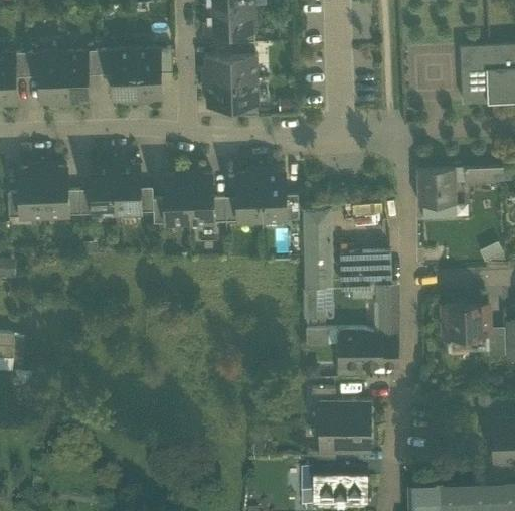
[(204,0),(205,8),(253,7),(253,6),(253,0),(204,0)]
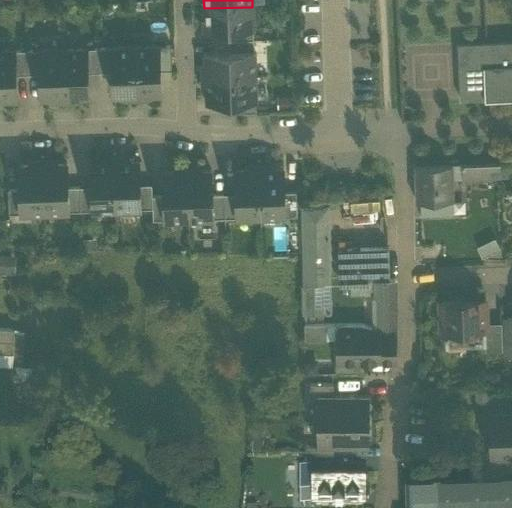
[(253,31),(252,7),(204,8),(205,32),(229,32),(253,31)]
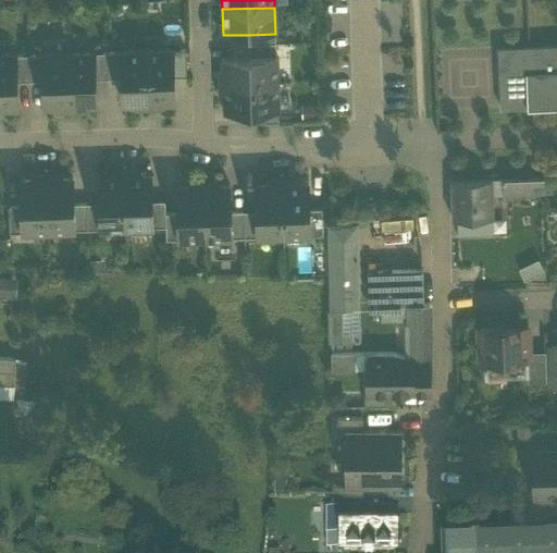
[(249,35),(249,47),(275,47),(275,34),(249,35)]
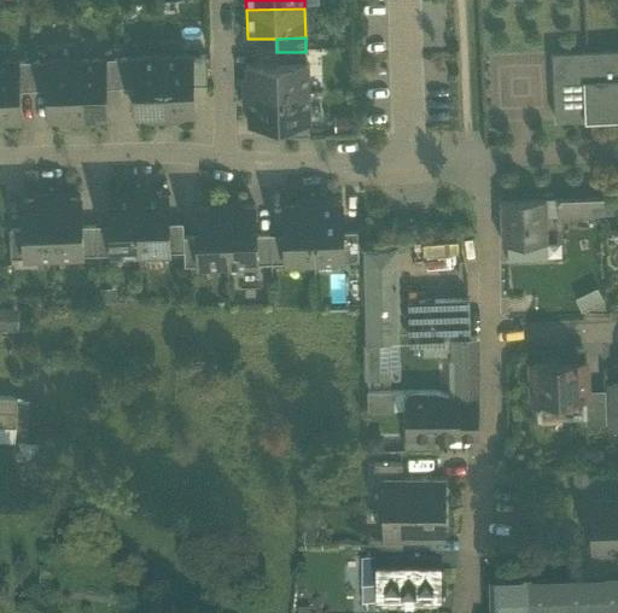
[(307,66),(305,52),(277,52),(278,68),(307,66)]
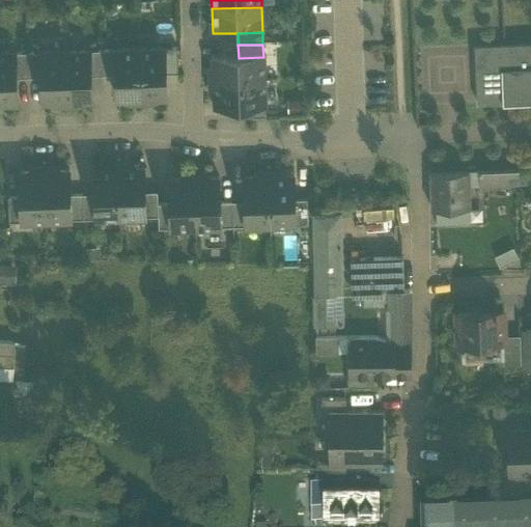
[(502,93),(503,106),(530,104),(530,45),(500,47),(501,72),(502,93)]
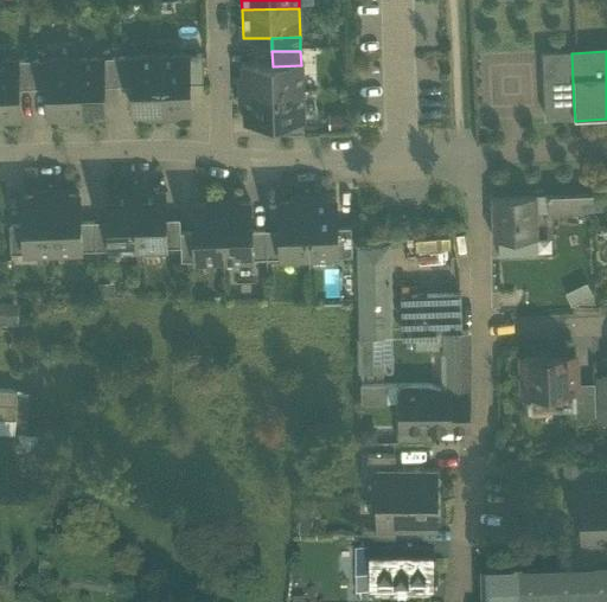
[(572,53),(557,55),(558,71),(543,71),(544,83),(551,83),(573,82),(572,53)]
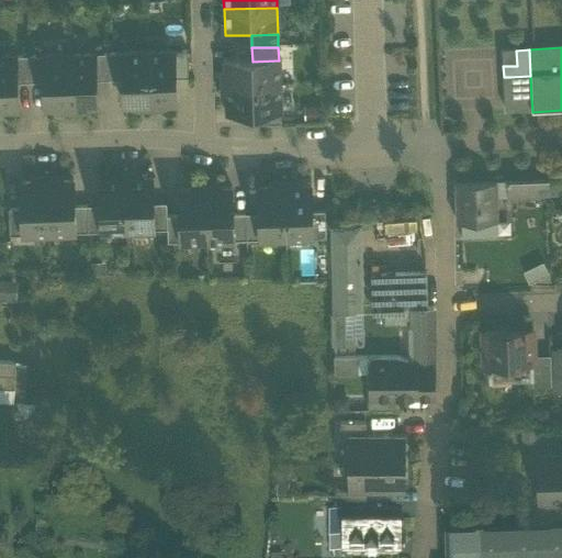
[(503,51),(503,66),(517,66),(516,51),(503,51)]
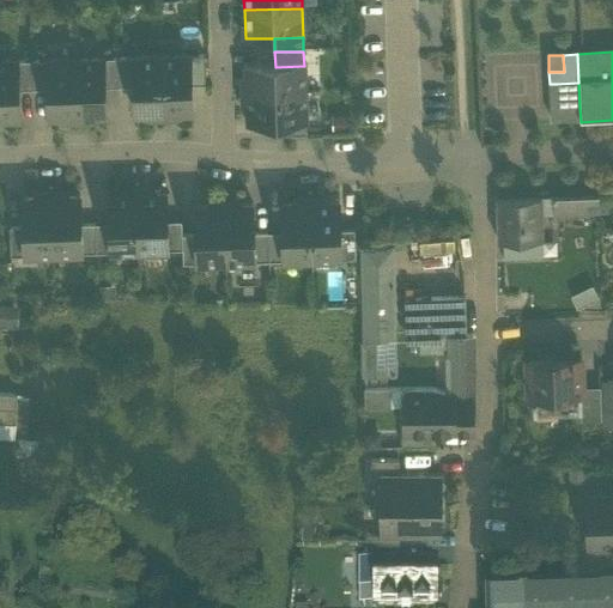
[(190,59),(162,60),(164,117),(193,116),(192,87),(190,59)]
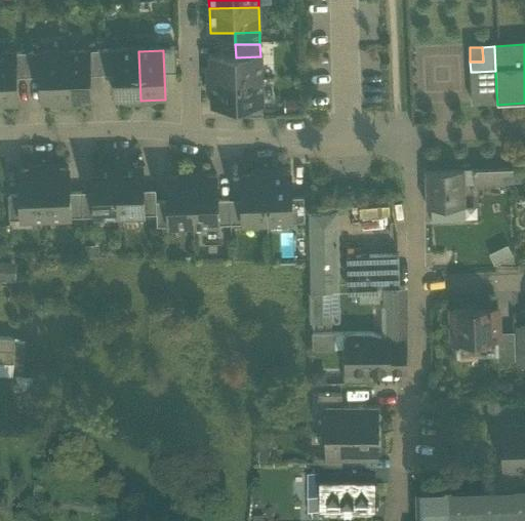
[(163,50),(164,75),(176,75),(175,50),(163,50)]
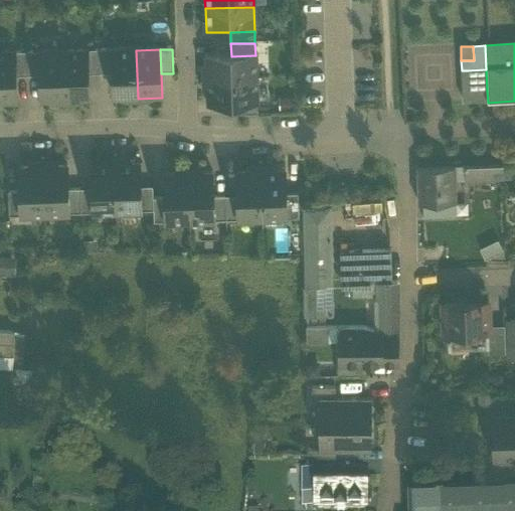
[(114,100),(138,99),(136,50),(112,51),(113,75),(114,100)]
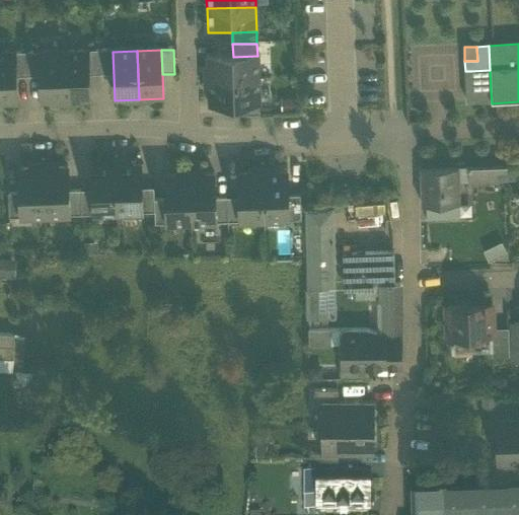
[(88,52),(64,53),(66,101),(90,100),(89,77),(88,52)]
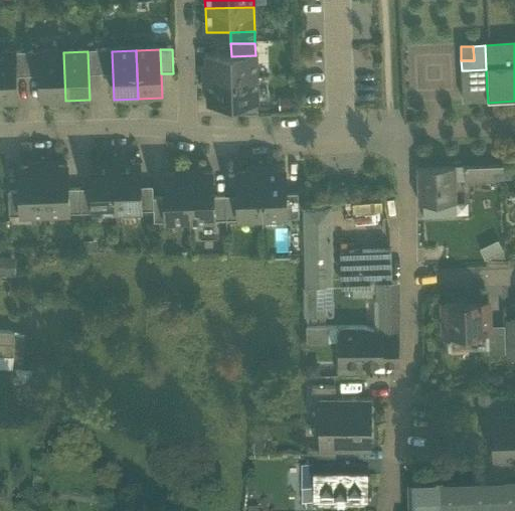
[(89,76),(101,75),(100,51),(88,51),(89,76)]
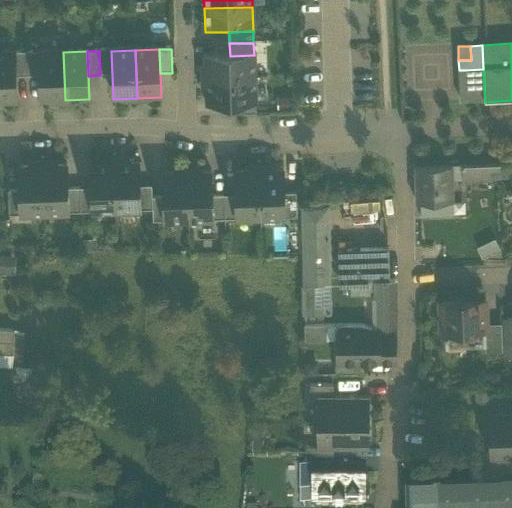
[(111,51),(99,51),(100,75),(112,75),(111,51)]
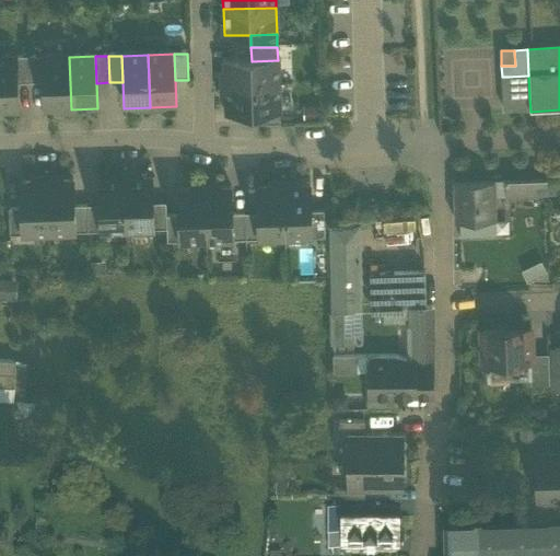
[(45,111),(71,109),(69,57),(43,58),(44,84),(45,111)]
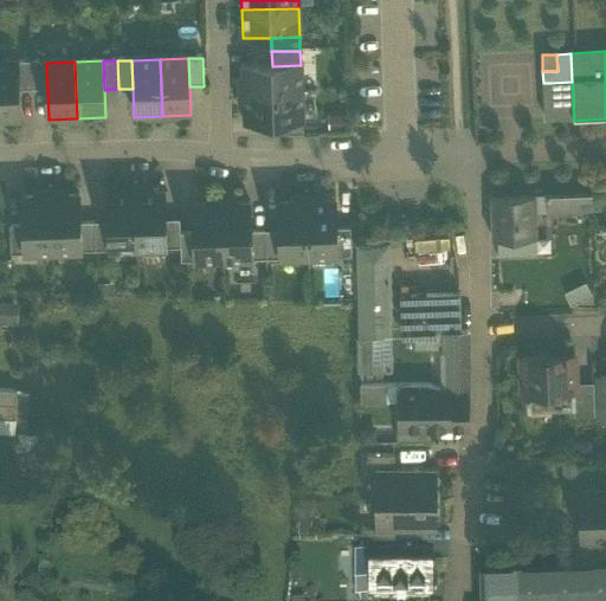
[(19,92),(33,92),(32,63),(18,64),(19,92)]
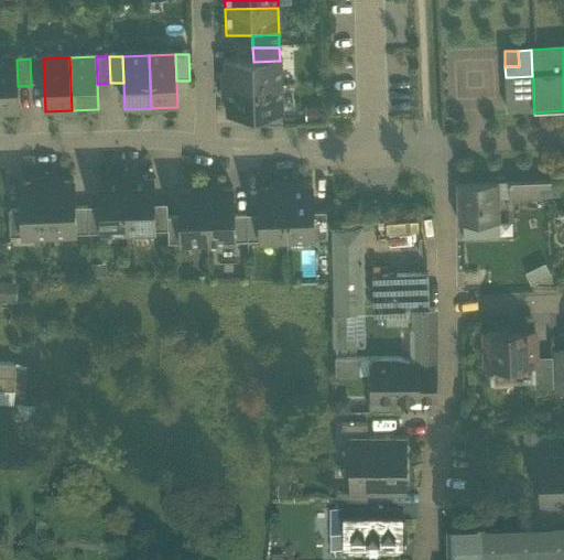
[(43,58),(30,58),(31,86),(44,85),(43,58)]
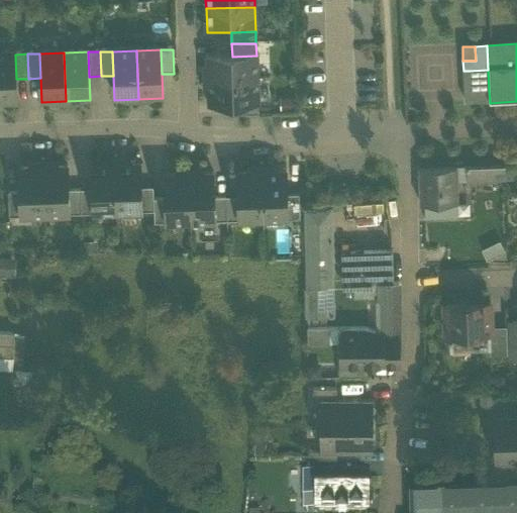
[(15,55),(0,55),(0,103),(17,103),(16,79),(15,55)]
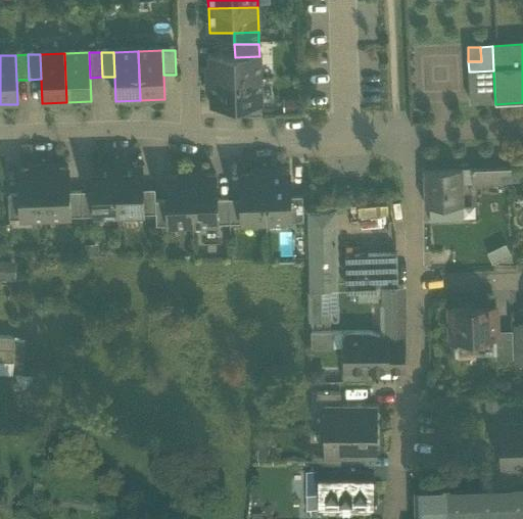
[(210,57),(211,82),(260,81),(259,56),(235,57),(210,57)]
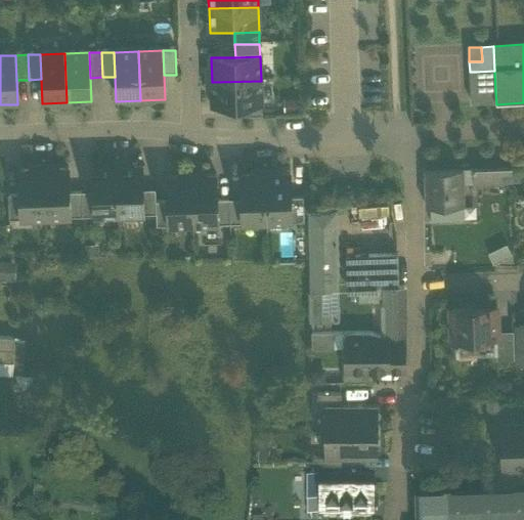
[(477,93),(476,72),(470,72),(471,105),(496,104),(495,92),(477,93)]
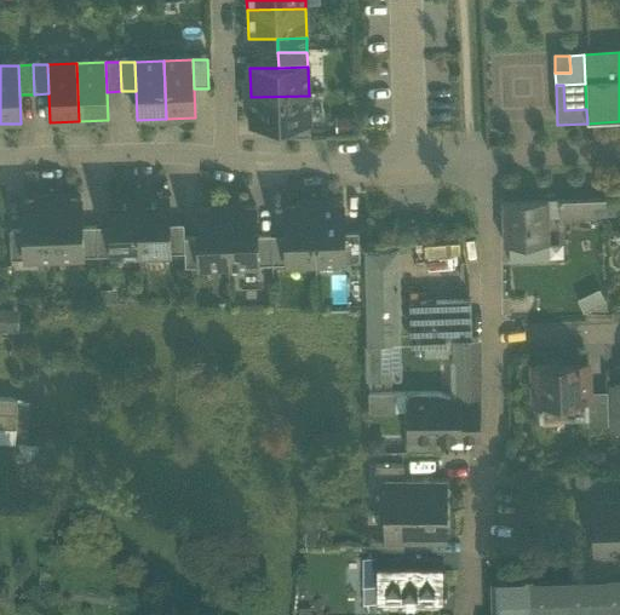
[(309,125),(309,96),(251,97),(252,126),(280,125),(309,125)]
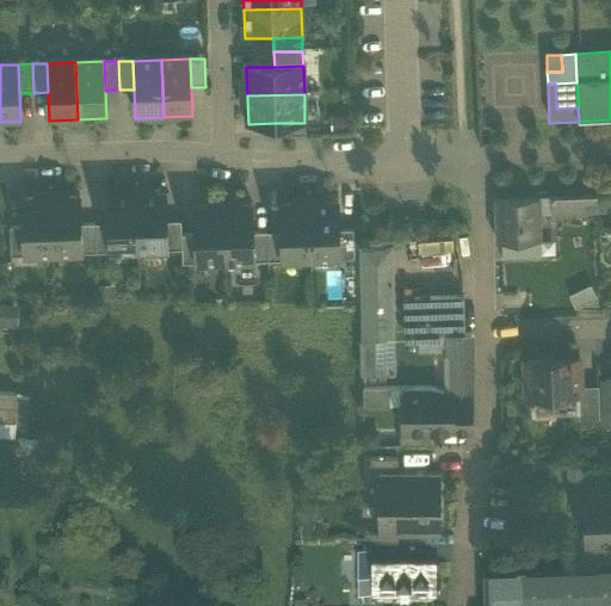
[(276,123),(277,137),(306,137),(304,123),(276,123)]
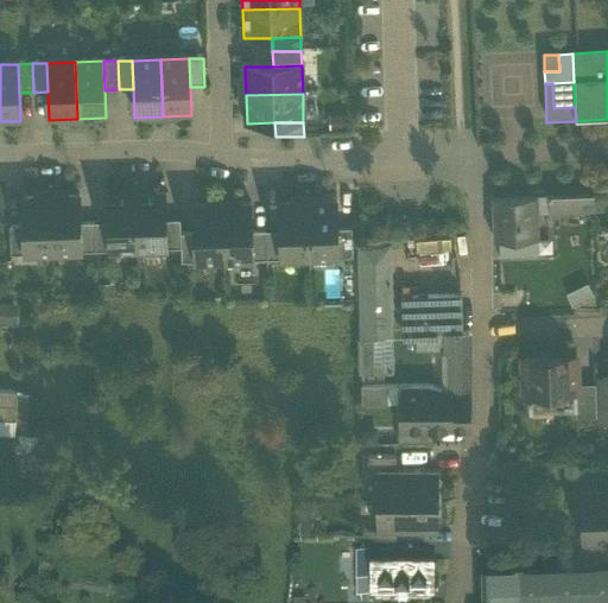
[(165,195),(137,196),(139,253),(168,252),(166,223),(165,195)]
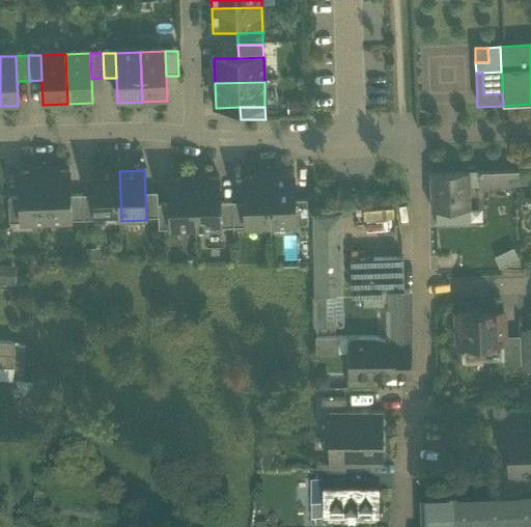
[(96,221),(121,221),(119,171),(94,171),(95,196),(96,221)]
